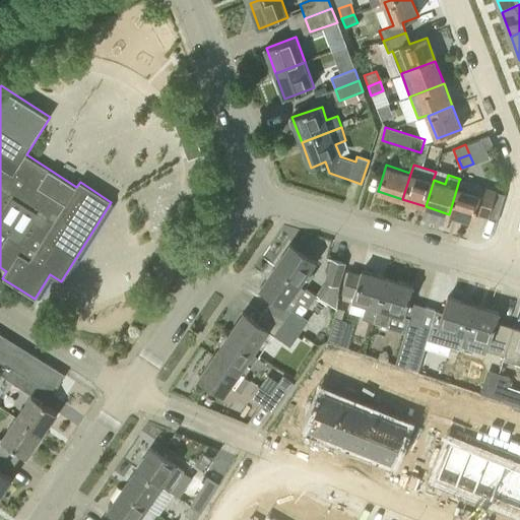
[(459,180),(449,214),(472,221),(474,213),(488,218),(497,192),(459,180)]
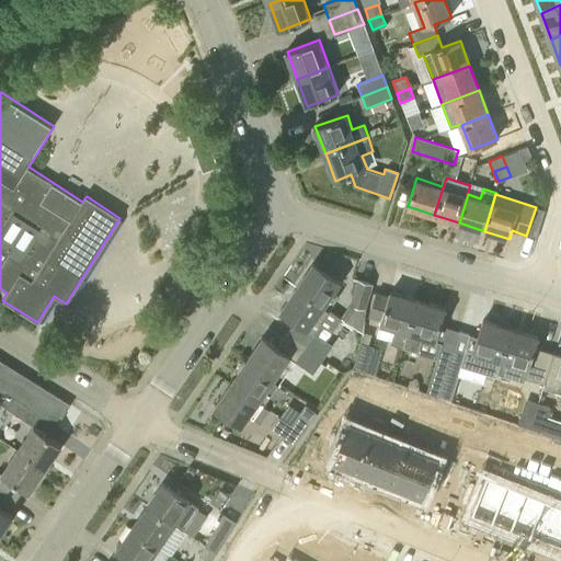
[(313,264),(297,288),(329,310),(339,296),(334,293),(341,284),(313,264)]
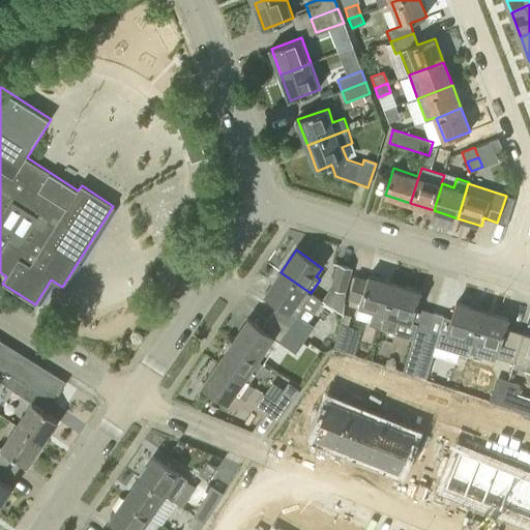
[(344,291),(351,268),(337,264),(330,288),(344,291)]
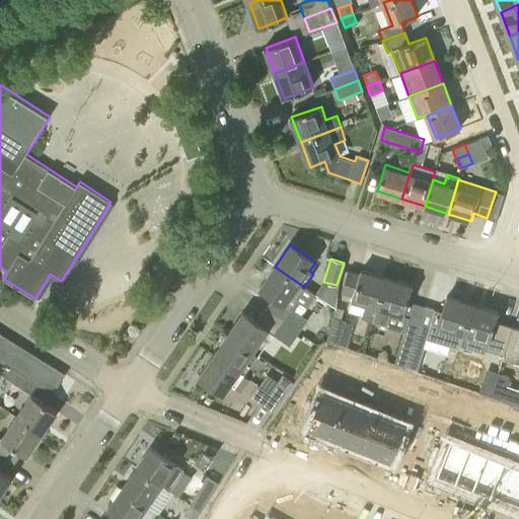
[(304,287),(275,267),(261,288),(274,297),(266,309),(284,323),(293,310),(286,304),(291,297),(295,300),(304,287)]
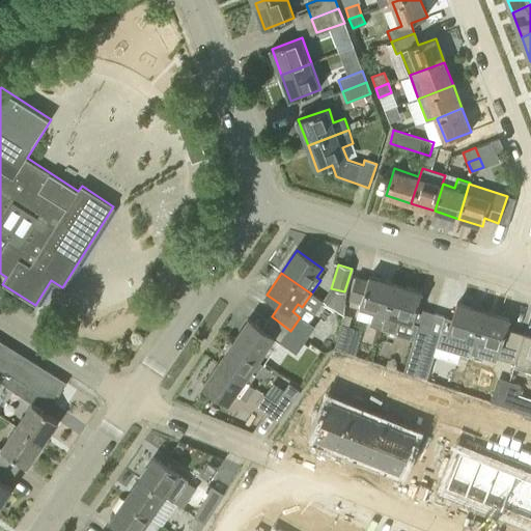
[(370,277),(369,280),(356,276),(348,300),(362,304),(358,317),(370,320),(369,326),(383,330),(396,285),(370,277)]
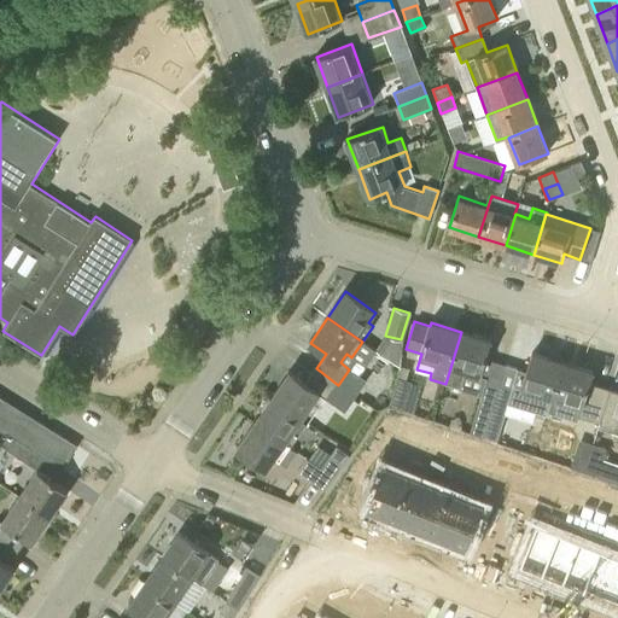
[(461,332),(445,384),(459,388),(465,371),(481,375),(491,340),(461,332)]
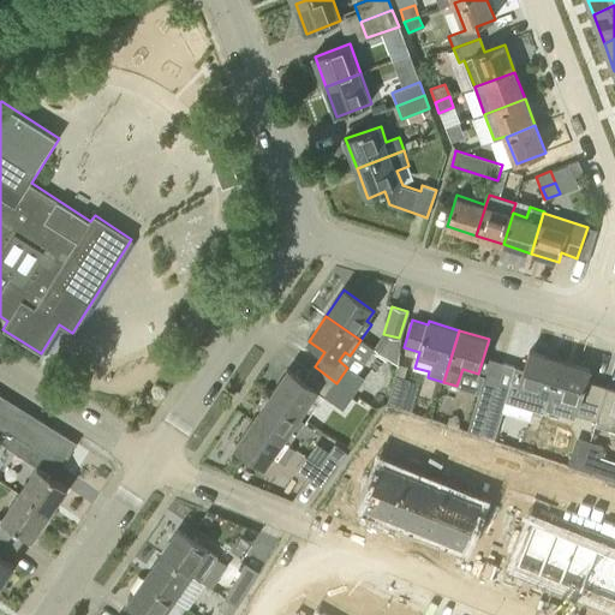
[(508,389),(505,401),(544,412),(549,395),(550,395),(561,362),(530,352),(525,370),(515,368),(509,383),(509,384),(508,389)]
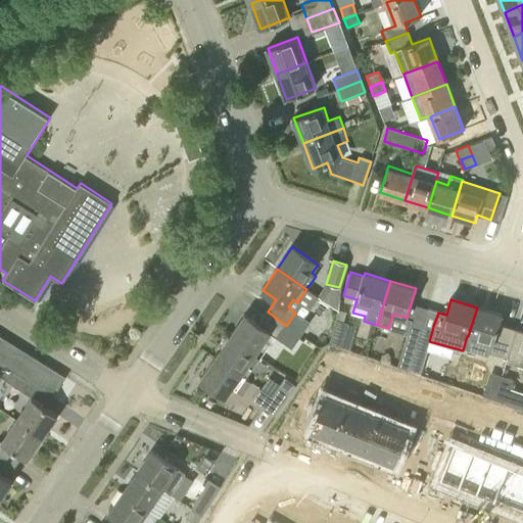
[(416,305),(407,334),(397,367),(410,370),(428,310),(416,305)]
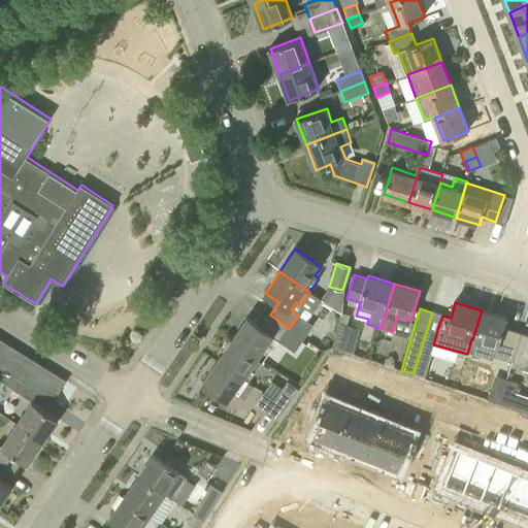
[(482,310),(472,339),(496,347),(494,356),(512,361),(510,365),(512,365),(522,332),(504,327),(507,318),(482,310)]
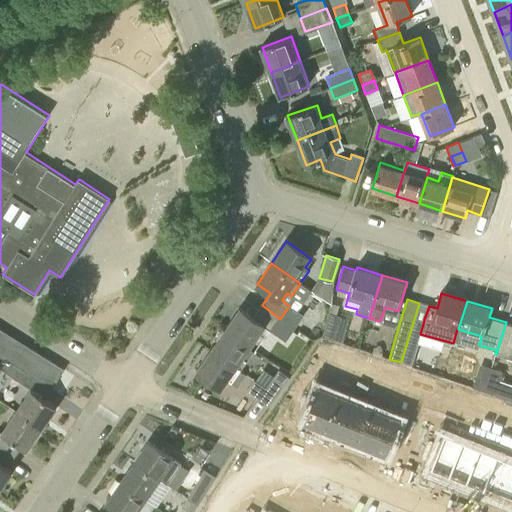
[(419,303),(401,362),(411,365),(418,342),(419,338),(420,334),(423,324),(424,320),(424,319),(429,306),(419,303)]
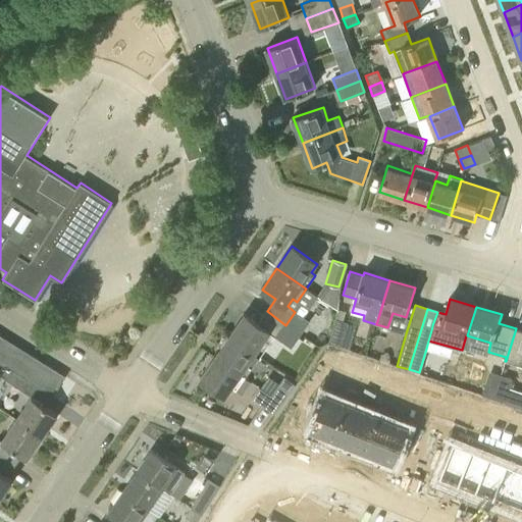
[(267,311),(258,324),(245,315),(229,335),(260,357),(268,344),(270,345),(275,336),(277,337),(285,325),(267,311)]
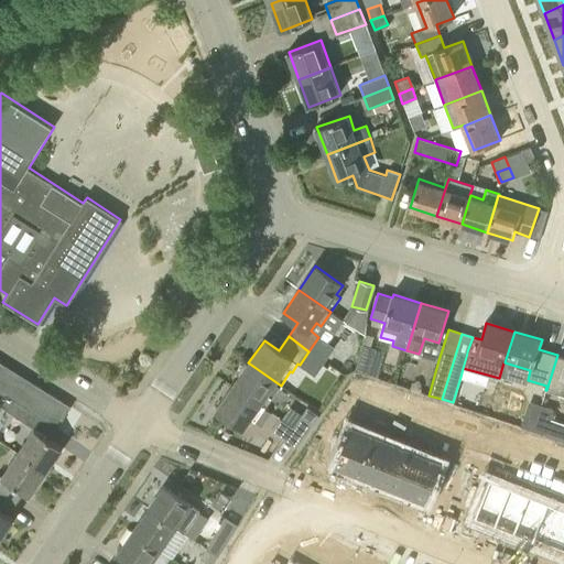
[(362,345),(355,370),(376,376),(383,350),(362,345)]
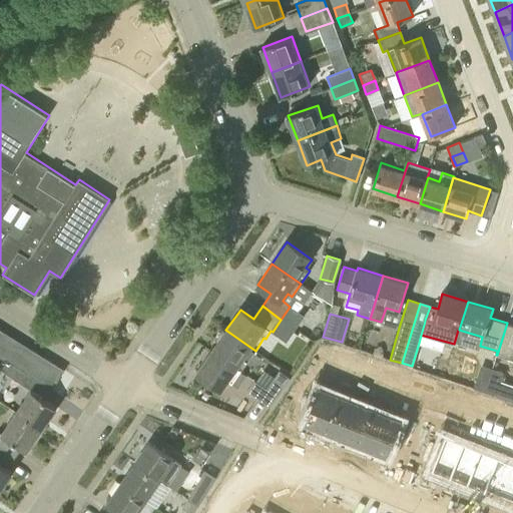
[(512,325),(507,323),(497,355),(512,360),(512,325)]
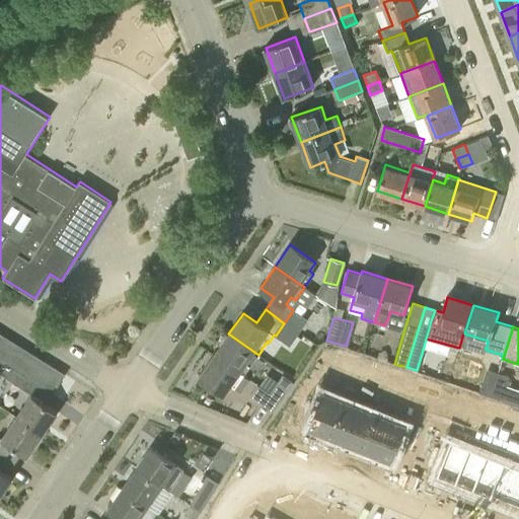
[(258,355),(228,334),(214,355),(239,373),(239,372),(245,364),(249,368),(258,355)]
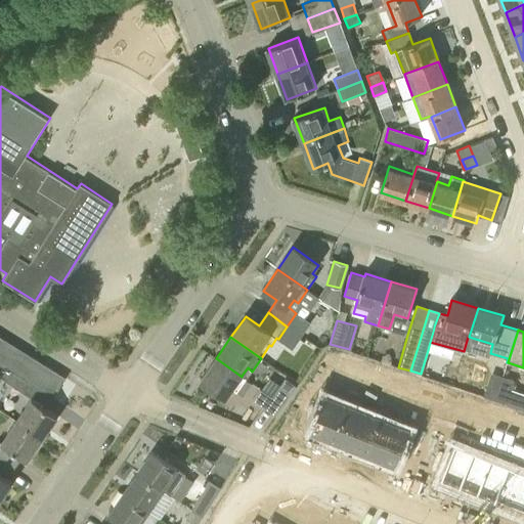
[(6,341),(0,350),(0,365),(3,367),(16,347),(6,341)]
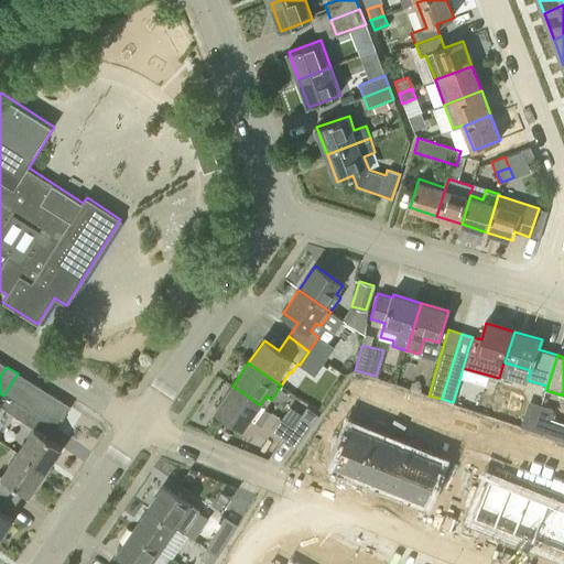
[(28,380),(18,373),(3,396),(6,398),(13,402),(28,380)]
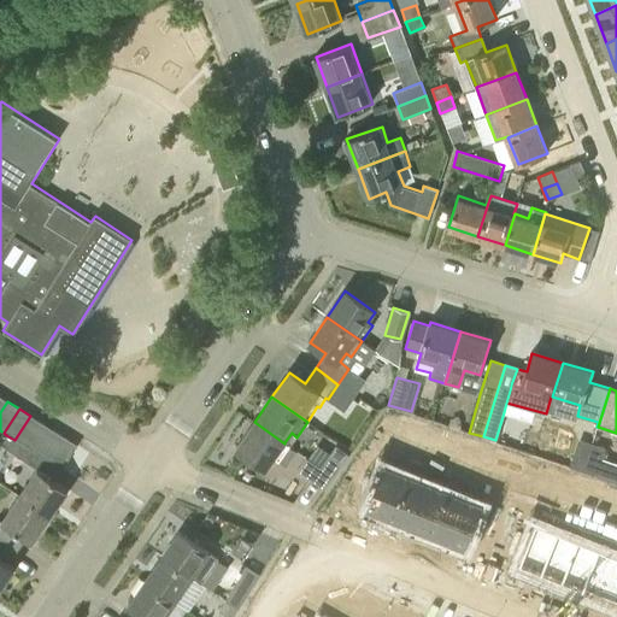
[(30,416),(15,440),(27,447),(41,423),(30,416)]
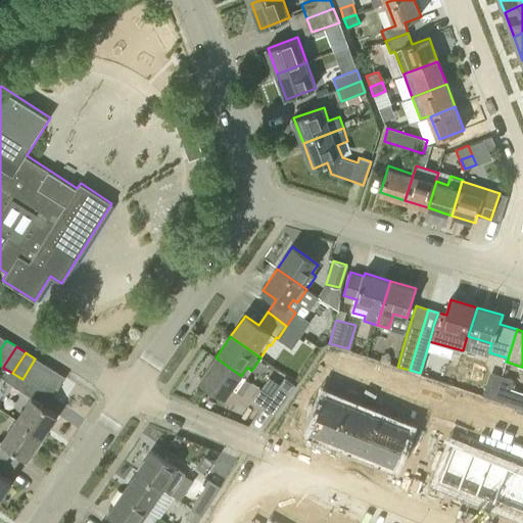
[(241,376),(216,358),(200,379),(226,397),(232,388),(237,391),(246,378),(241,375),(241,376)]
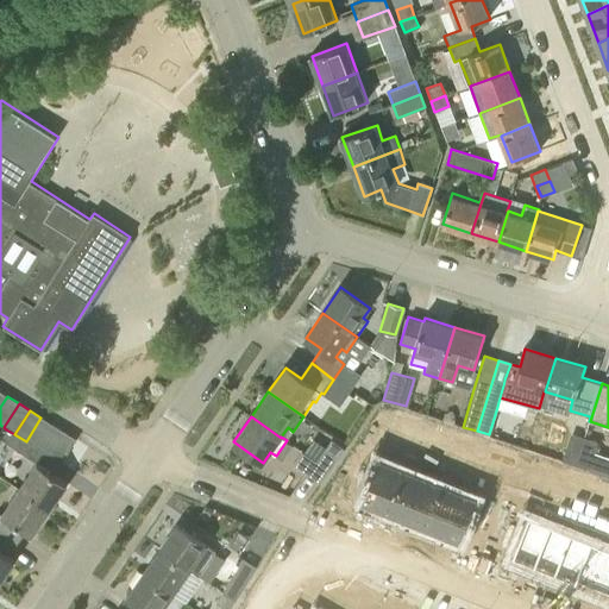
[(408,416),(403,429),(412,433),(416,419),(408,416)]
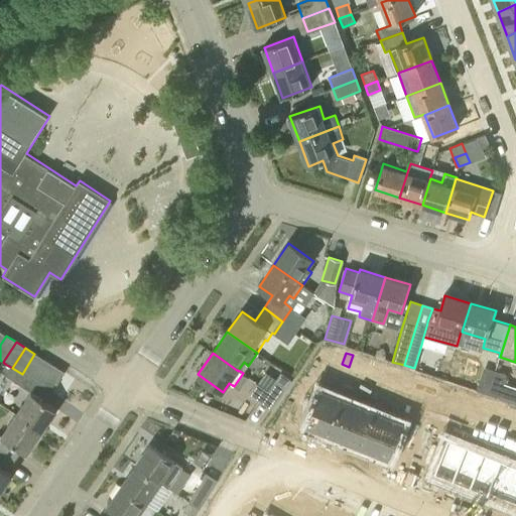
[(44,360),(34,354),(22,374),(31,380),(44,360)]
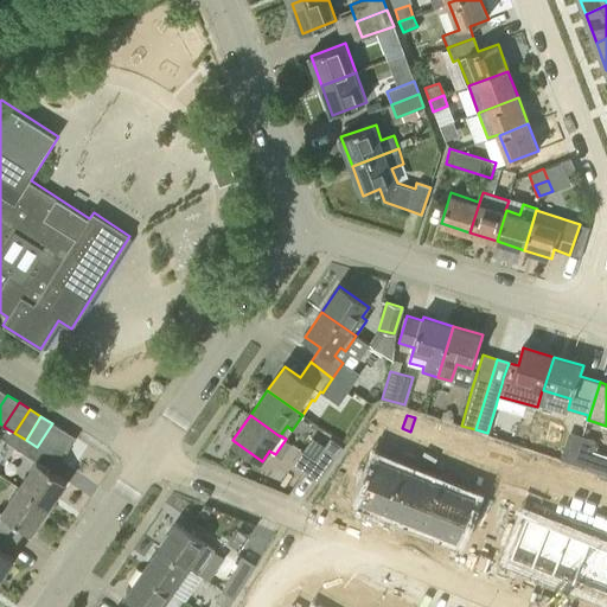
[(415,417),(410,432),(420,435),(425,421),(415,417)]
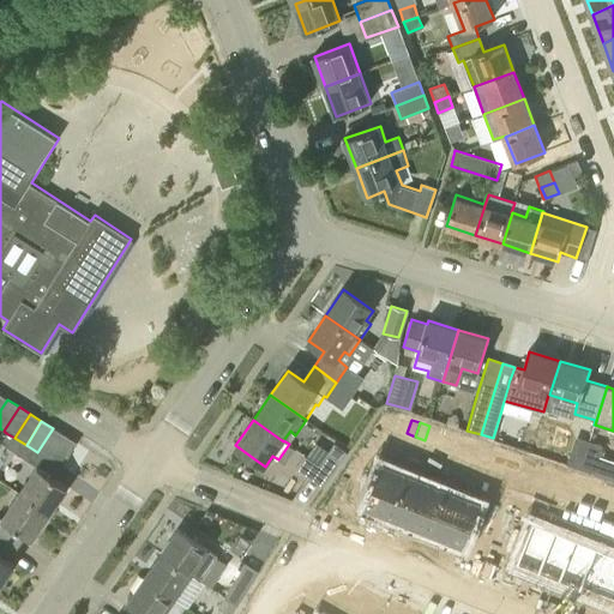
[(64,435),(53,428),(37,452),(48,459),(64,435)]
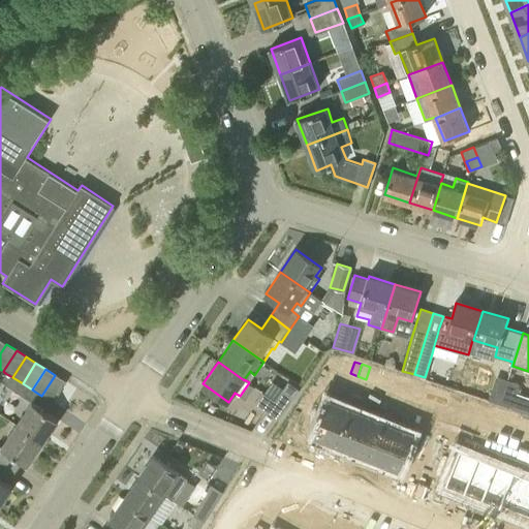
[(387,372),(383,384),(391,387),(395,375),(387,372)]
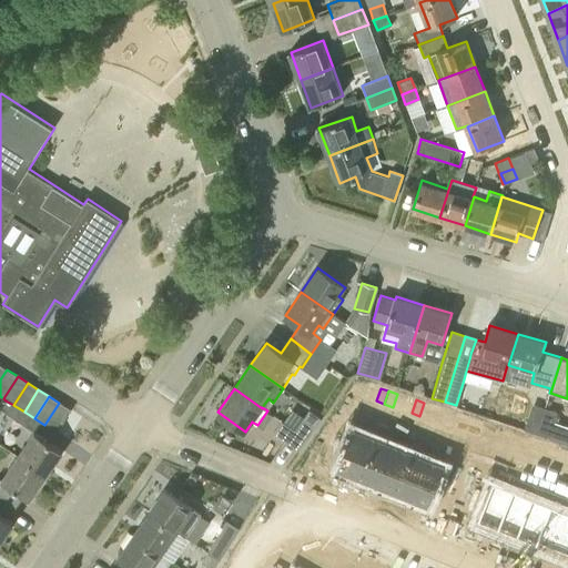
[(13,405),(6,401),(0,408),(34,433),(18,456),(47,475),(63,450),(40,435),(47,426),(44,425),(34,418),(24,412),(13,405)]
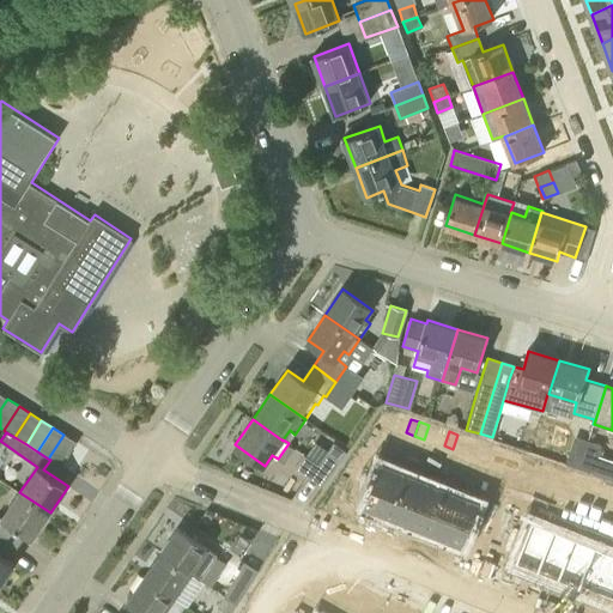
[(64,435),(48,459),(50,460),(61,467),(76,442),(64,435)]
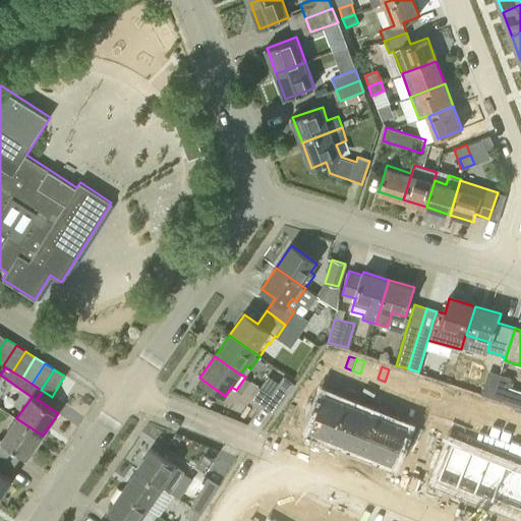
[(389,369),(385,382),(393,384),(397,372),(389,369)]
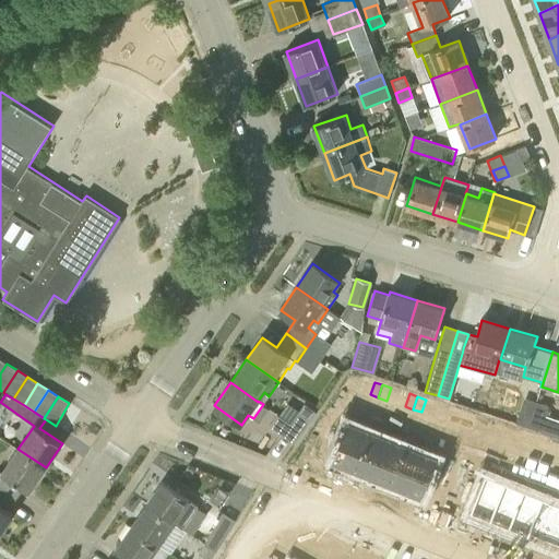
[(527,427),(535,402),(523,397),(515,423),(527,427)]
